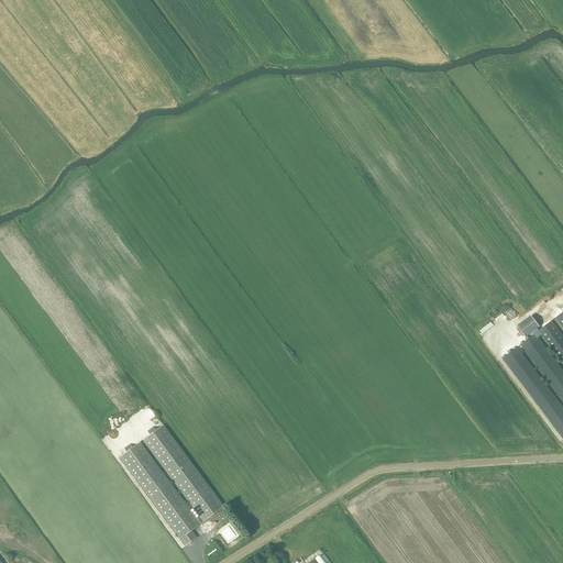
[(562,312),(555,318),(562,328),(562,335),(552,321),(539,331),(541,334),(562,363),(562,312)]
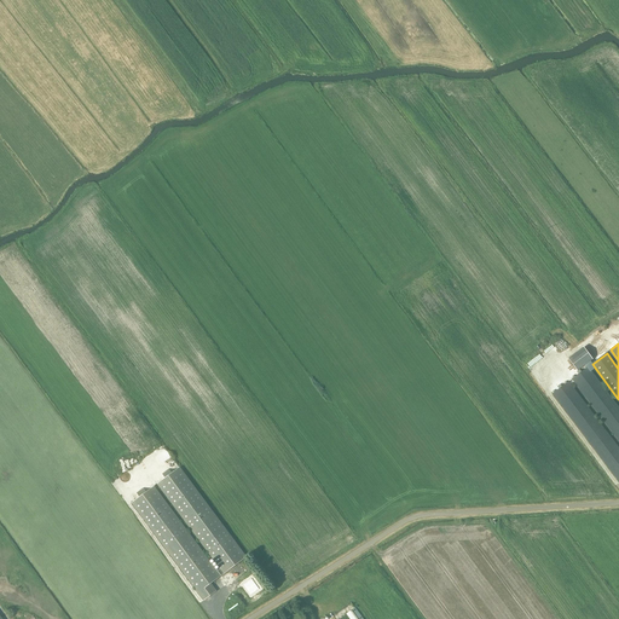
[(585,365),(590,360),(593,359),(584,347),(568,359),(578,371),(585,365)]
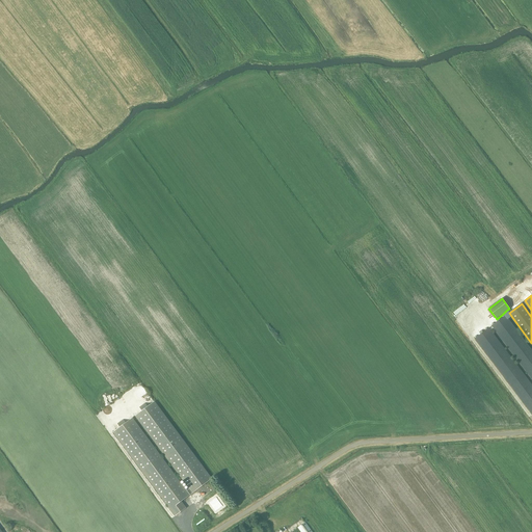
[(531,384),(489,328),(475,339),(531,414),(531,349),(508,318),(506,315),(505,316),(491,326),(531,378),(531,384)]
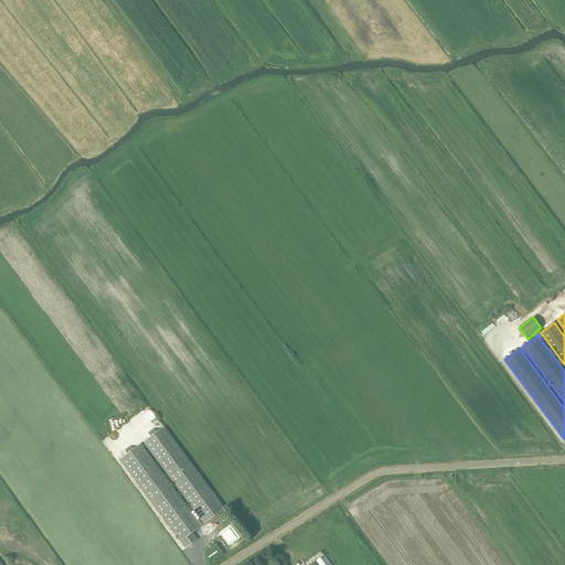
[(141,444),(120,459),(187,547),(198,540),(192,533),(225,509),(164,427),(144,443),(201,520),(199,521),(141,444)]
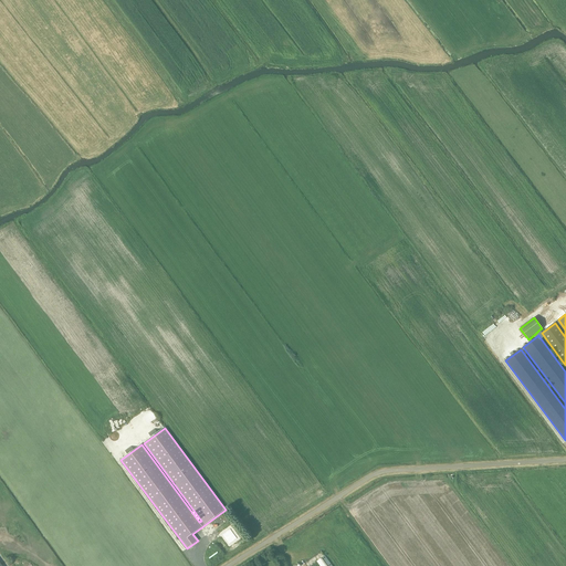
[(215,530),(221,525),(219,522),(223,520),(220,515),(210,522),(215,530)]
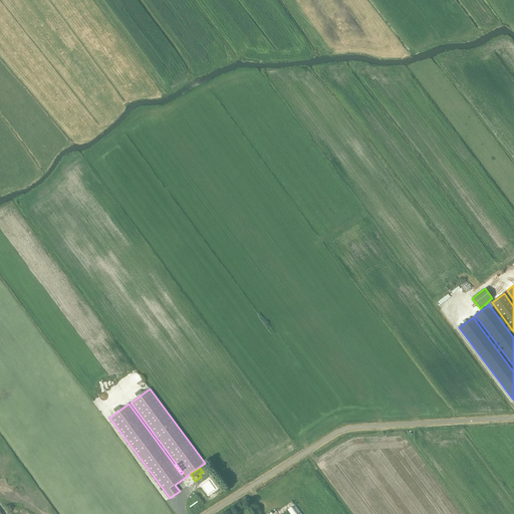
[(202,486),(209,494),(216,489),(209,480),(202,486)]
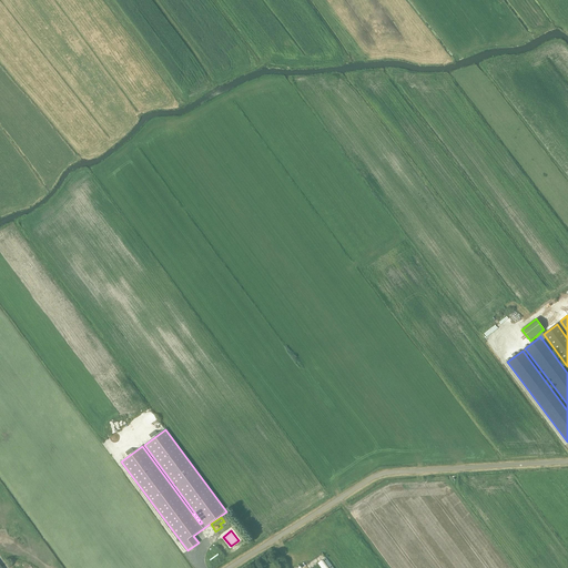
[(333,567),(326,558),(318,564),(321,567),(333,567)]
